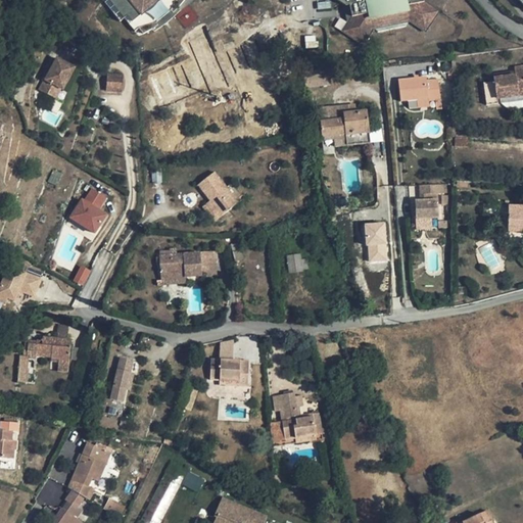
[(107,0),(110,3),(126,20),(136,34),(139,31),(145,36),(153,31),(159,28),(156,24),(171,12),(173,15),(178,9),(183,3),(184,1),(183,0),(107,0)]
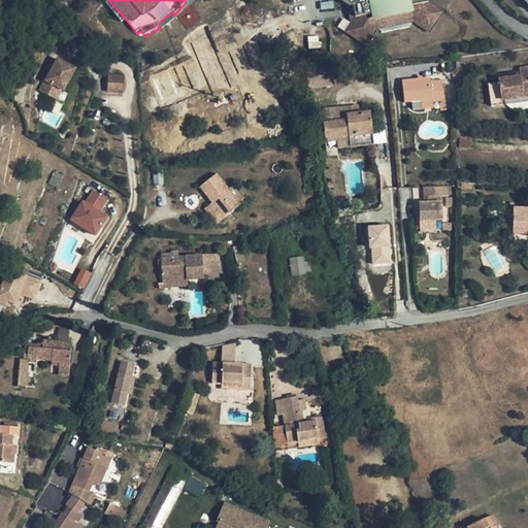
[(377,30),(380,30),(413,27),(414,26),(429,39),(447,18),(431,4),(430,0),(348,0),(349,0),(352,21),(344,29),(365,46),(377,30)]
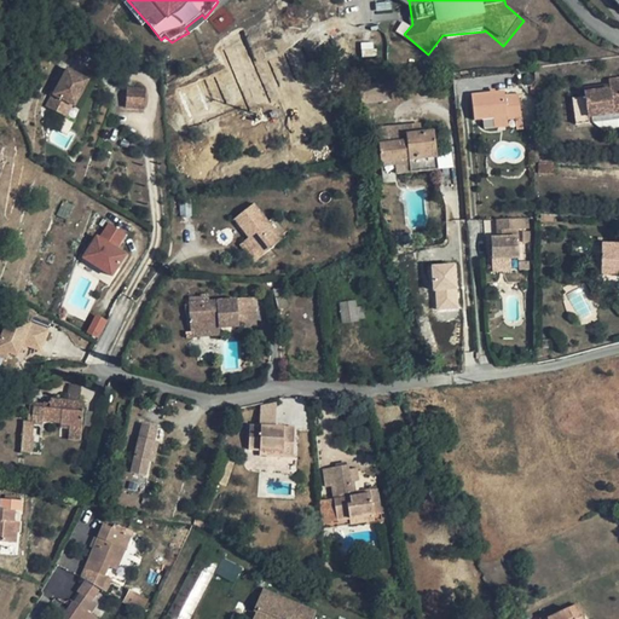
[(149,24),(131,4),(126,7),(144,29),(149,24)]
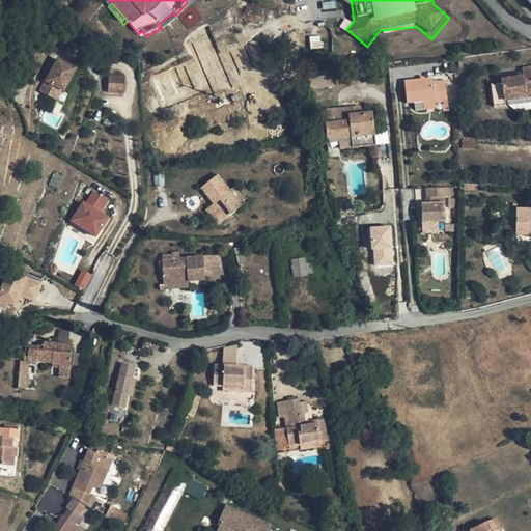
[(80,67),(62,58),(45,89),(60,99),(66,89),(67,90),(80,67)]
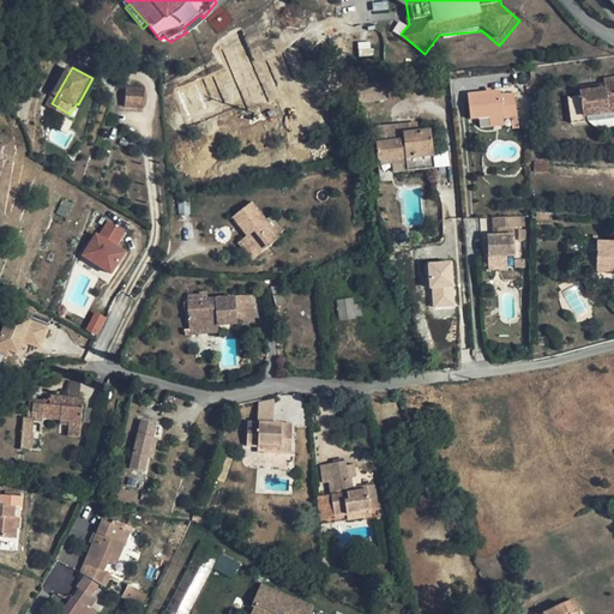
[(613,78),(605,79),(606,84),(599,85),(599,89),(581,91),(582,95),(569,97),(571,124),(584,121),(584,115),(613,110),(613,78)]
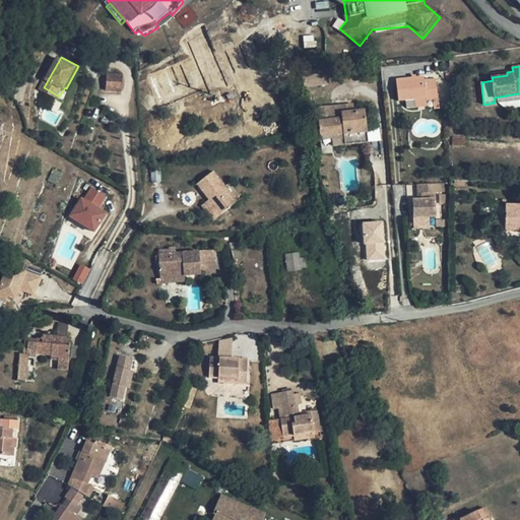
[(127,75),(112,73),(111,90),(126,92),(127,75)]
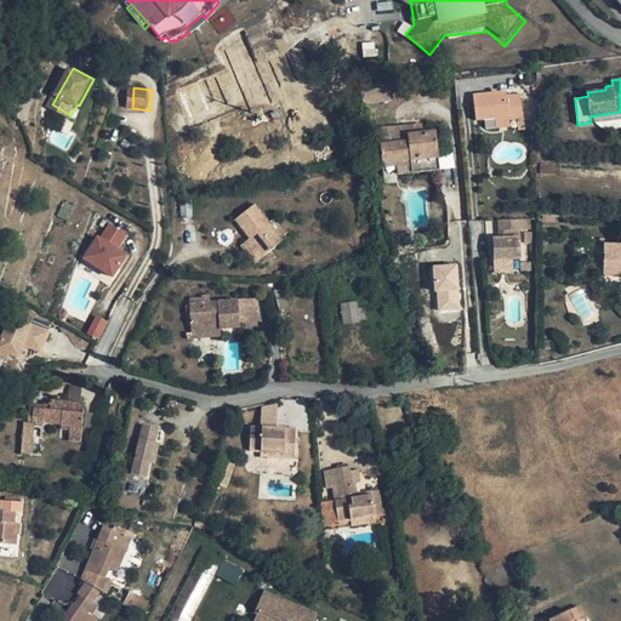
[(508,96),(507,91),(473,95),(477,121),(499,119),(510,118),(510,121),(524,120),(522,95),(508,96)]
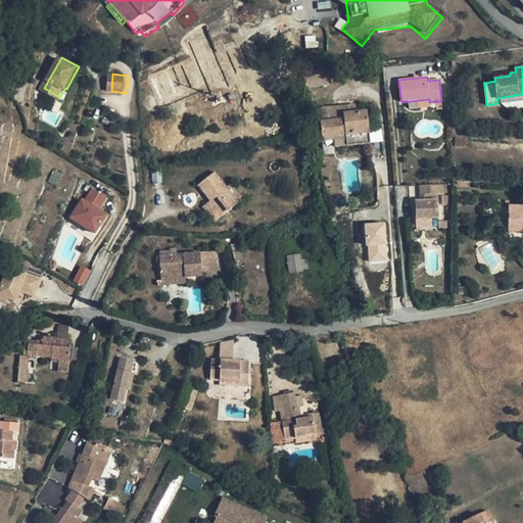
[(522,94),(497,98),(497,103),(522,100),(522,94)]
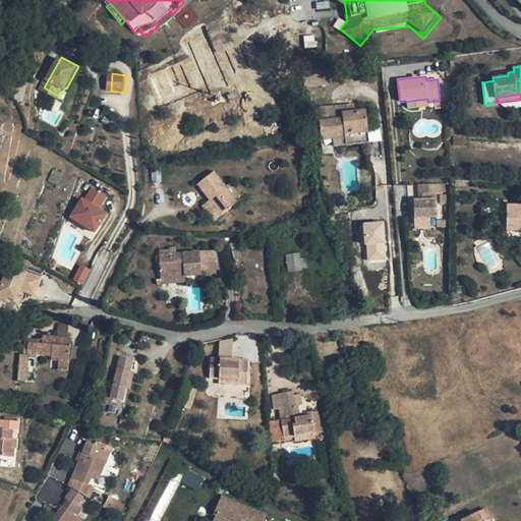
[(427,102),(427,99),(418,100),(419,108),(428,107),(427,102)]
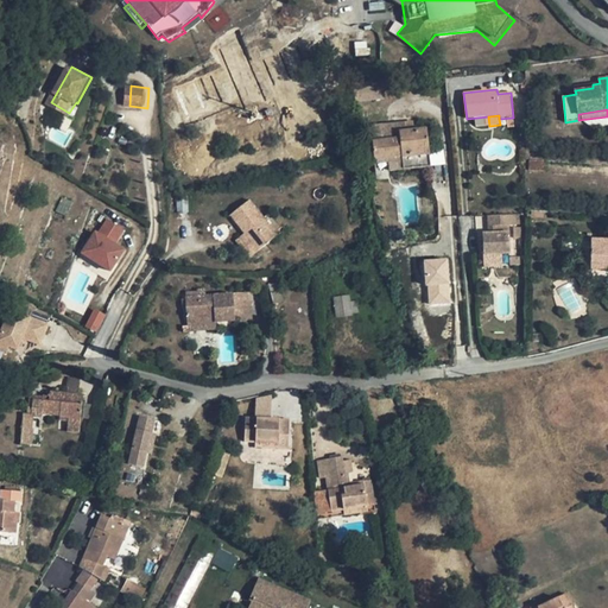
[(399,124),(400,132),(416,131),(415,122),(399,124)]
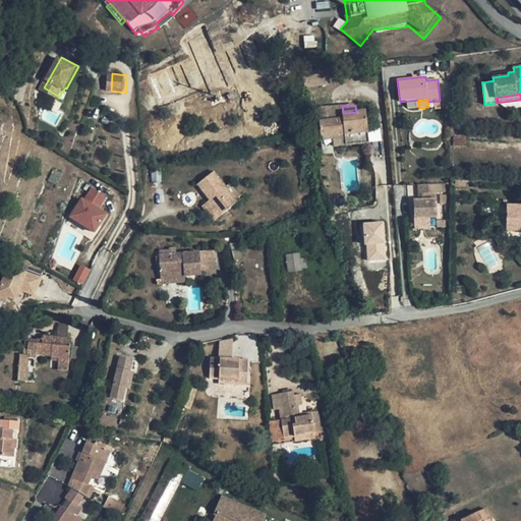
[(343,113),(342,106),(319,108),(320,121),(343,119),(343,113)]
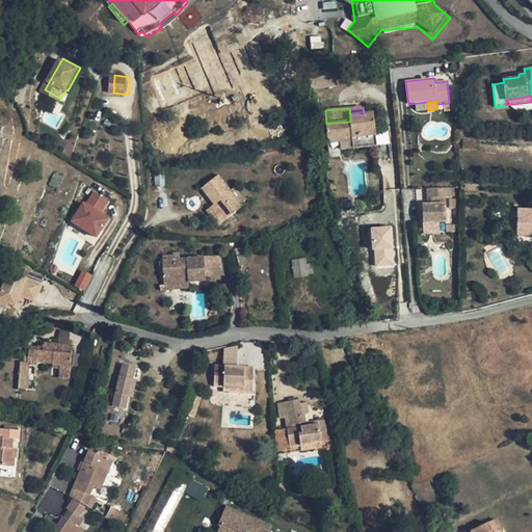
[(377,145),(374,113),(364,114),(350,115),(350,122),(326,124),(327,139),(340,138),(352,137),(353,149),(377,145)]
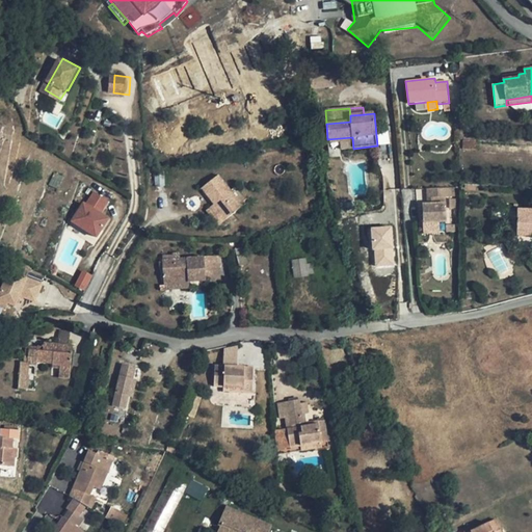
[(352,137),(340,138),(341,143),(341,150),(353,149),(352,137)]
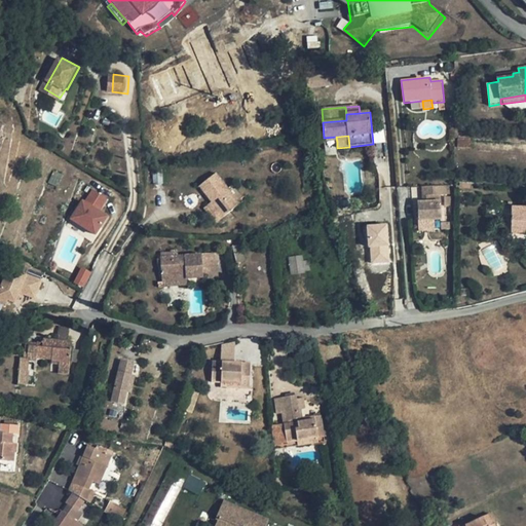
[(240,204),(218,174),(200,186),(213,202),(225,217),(240,204)]
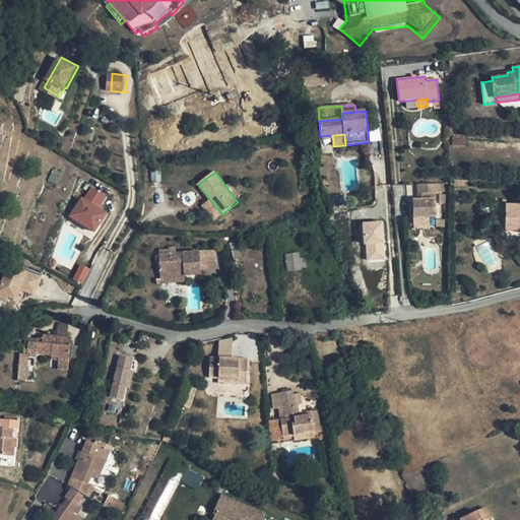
[(445,192),(445,183),(417,185),(418,193),(427,193),(445,192)]
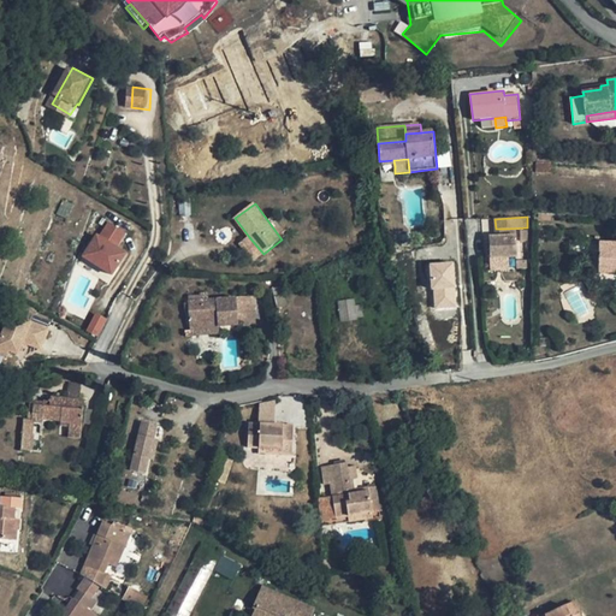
[(86,260),(114,277),(128,255),(119,250),(129,235),(112,225),(102,241),(99,238),(86,260)]
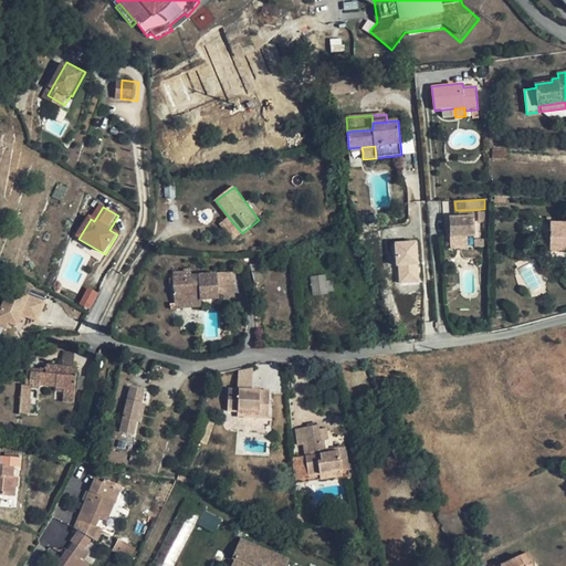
[(379,221),(378,215),(367,217),(369,224),(379,221)]
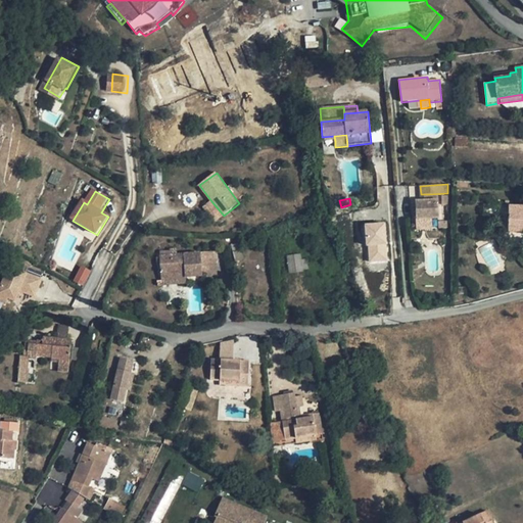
[(439,219),(439,200),(429,200),(421,200),(416,201),(416,220),(430,219),(439,219)]
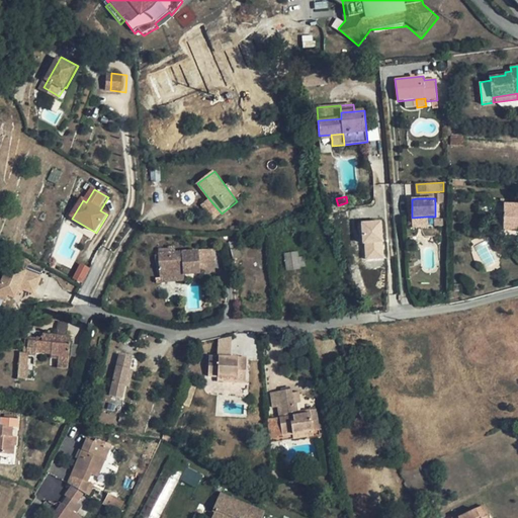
[(222,213),(209,199),(204,203),(201,205),(213,220),(216,218),(222,213)]
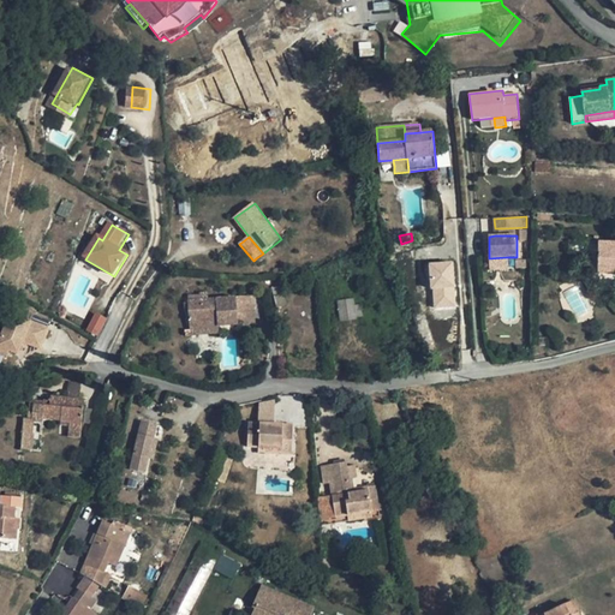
[(614,242),(599,242),(598,268),(614,268),(614,242)]
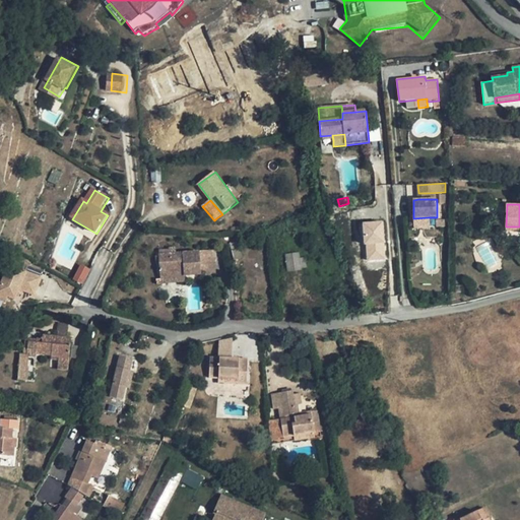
[(365,260),(385,260),(384,220),(364,221),(365,260)]
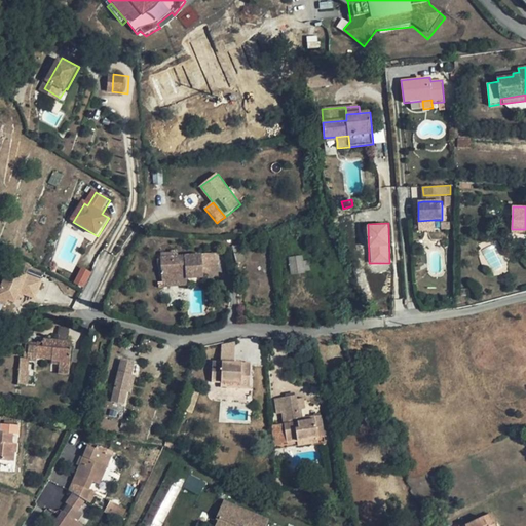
[(180,277),(187,276),(190,269),(203,267),(203,255),(178,257),(173,257),(173,253),(161,253),(162,279),(180,278),(180,277)]
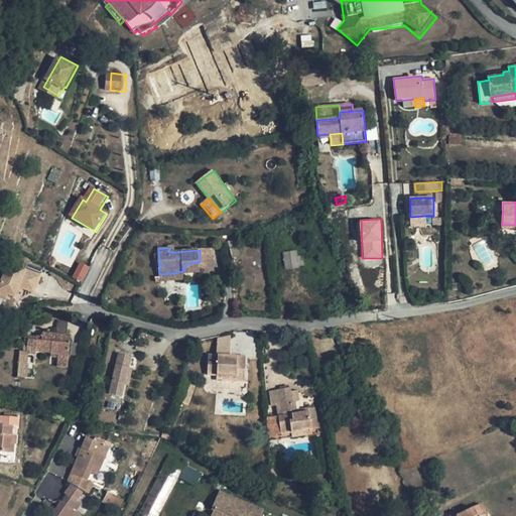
[(200,250),(200,262),(215,260),(214,250),(200,250)]
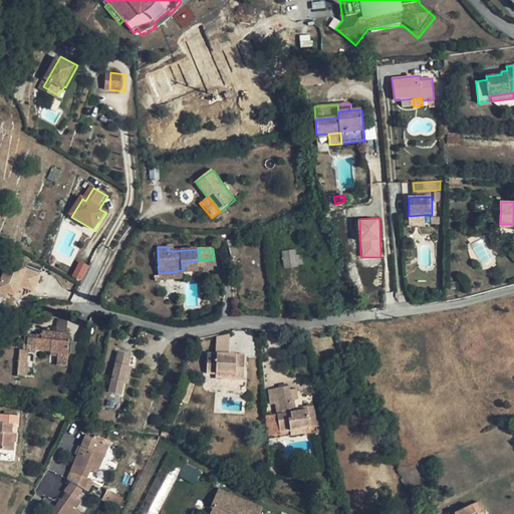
[(295,249),(282,250),(283,268),(297,267),(295,249)]
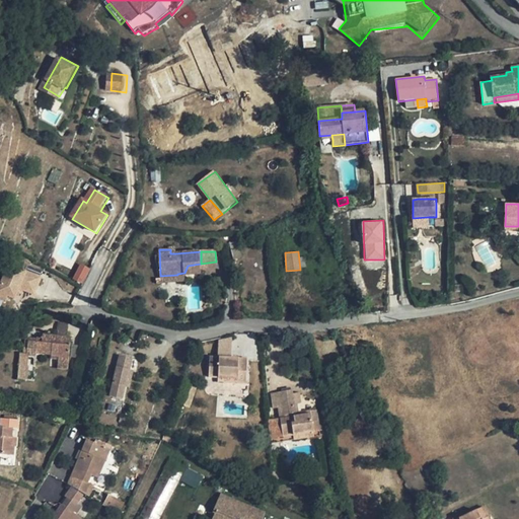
[(216,262),(201,264),(202,274),(216,273),(216,262)]
